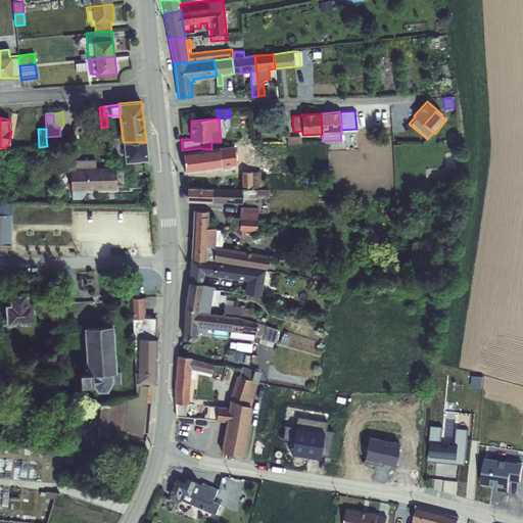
[(287,144),(298,144),(300,144),(299,136),(287,137),(287,144)]
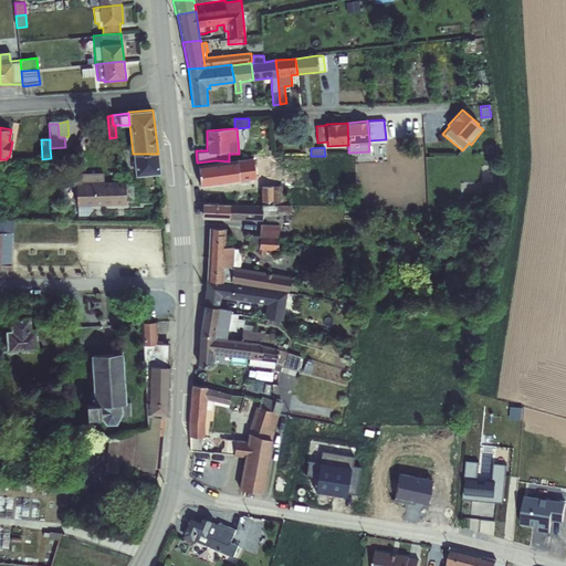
[(158,154),(133,154),(135,176),(159,173),(158,154)]
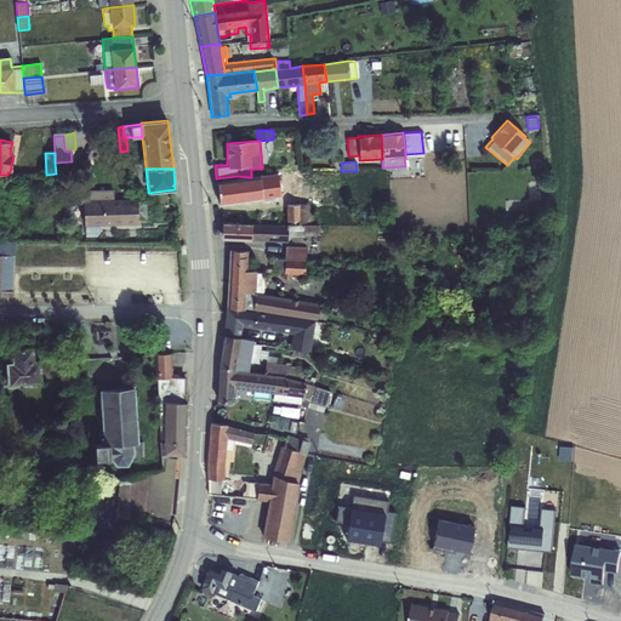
[(260,176),(262,199),(306,193),(306,186),(303,172),(285,175),(285,172),(260,176)]
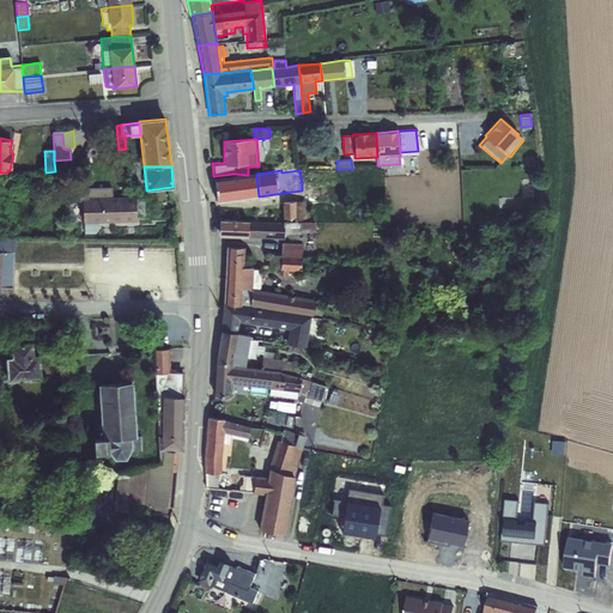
[(259,196),(256,174),(214,178),(217,202),(259,196)]
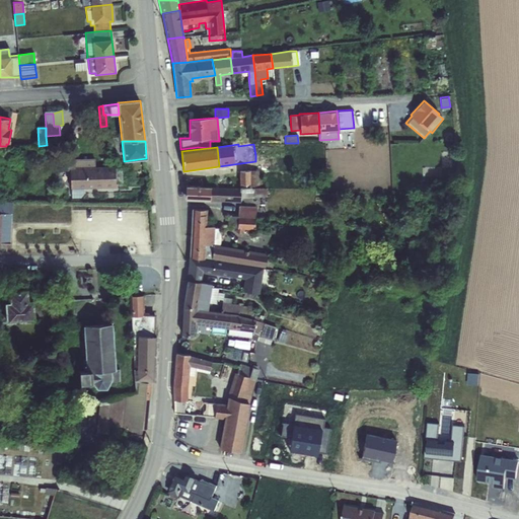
[(70,170),(70,167),(96,166),(95,158),(67,160),(67,170),(70,170)]
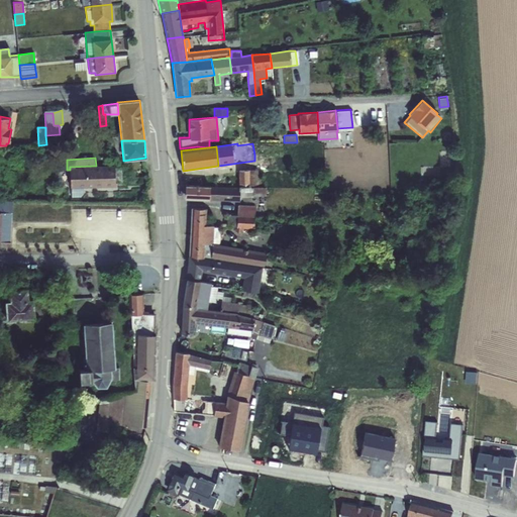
[(70,167),(70,170),(71,188),(83,188),(115,187),(115,185),(114,168),(114,166),(70,167)]
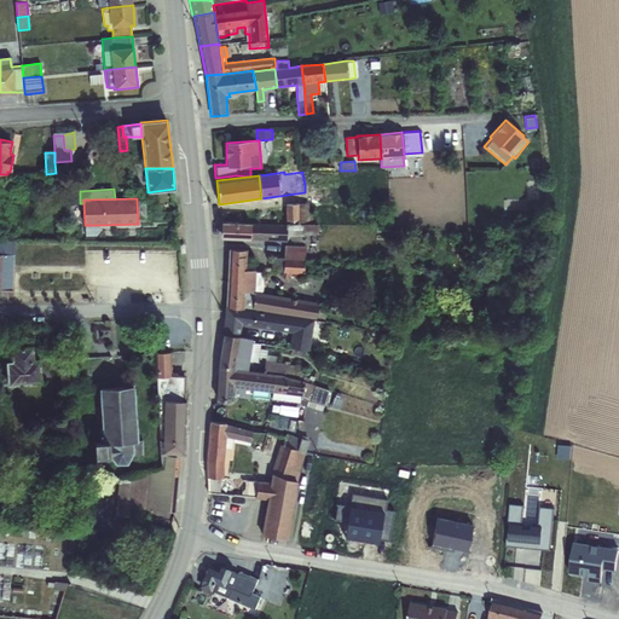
[(287,225),(312,224),(312,208),(308,208),(308,203),(284,204),(284,207),(282,207),(282,224),(287,224),(287,225)]
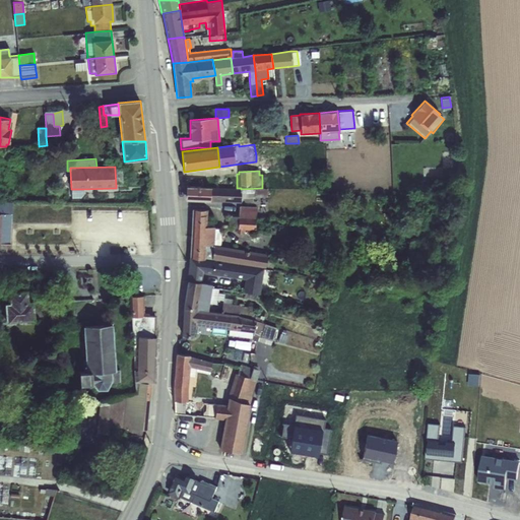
[(369,175),(353,176),(354,183),(370,182),(369,175)]
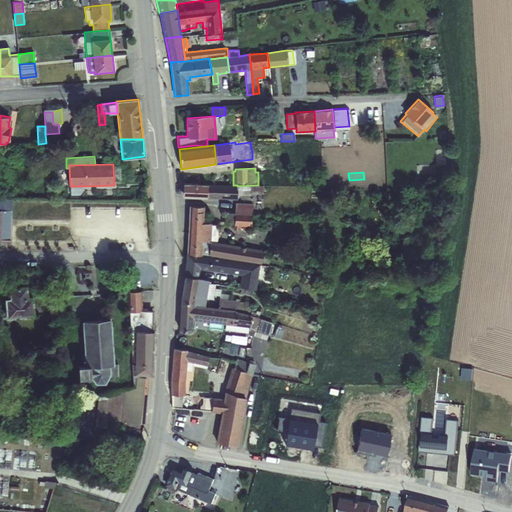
[(207,198),(207,185),(183,184),(182,197),(207,198)]
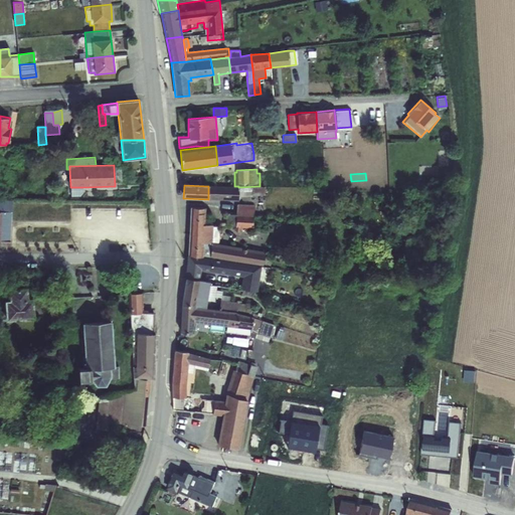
[(208,186),(208,199),(238,201),(238,197),(251,196),(251,195),(265,195),(265,186),(260,186),(238,187),(208,186)]
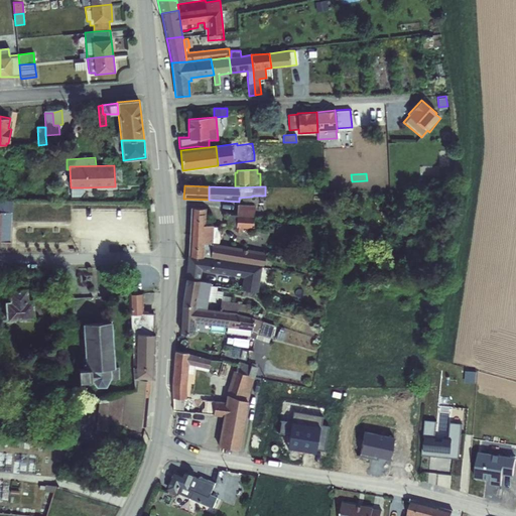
[(83,187),(71,187),(71,197),(81,197),(83,194),(83,187)]
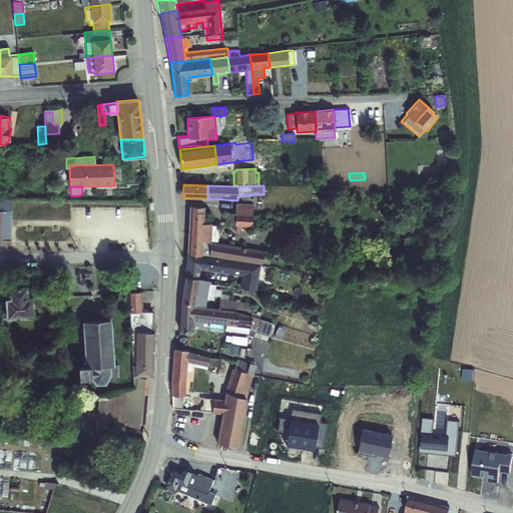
[(0,210),(0,221),(0,239),(10,240),(12,200),(0,199),(0,210)]
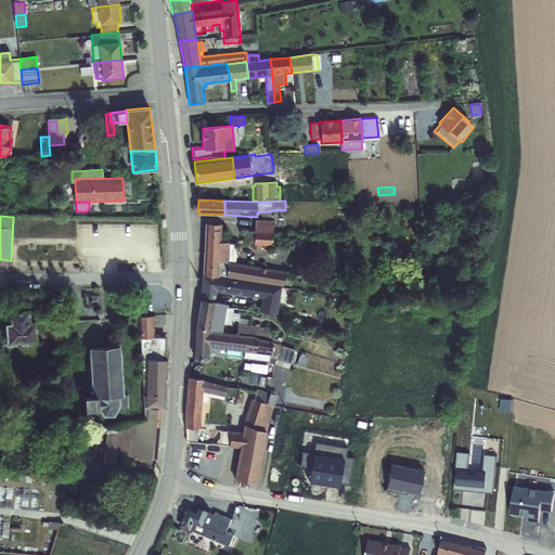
[(255,232),(273,233),(274,221),(255,220),(255,232)]
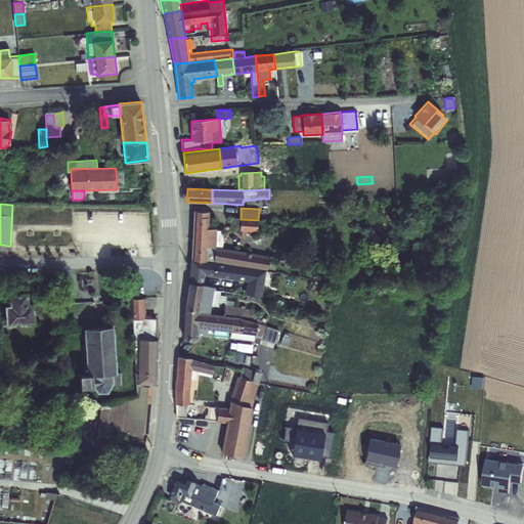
[(193,211),(191,259),(207,261),(265,270),(267,271),(267,268),(274,270),(276,262),(269,260),(269,257),(222,249),(223,241),(221,230),(216,230),(216,229),(208,228),(209,212),(193,211)]
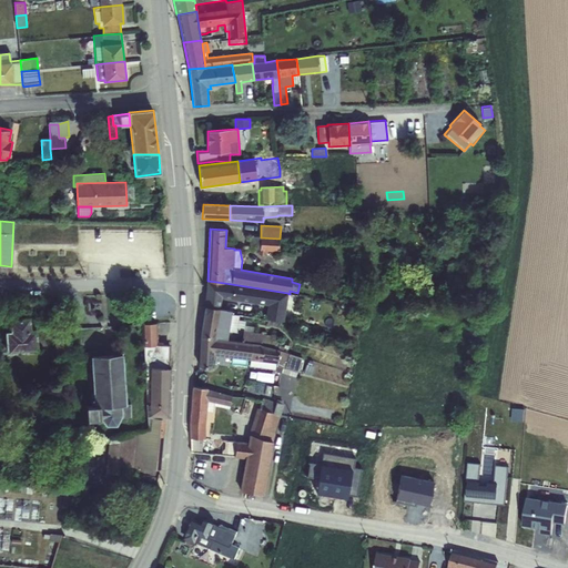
[(280,239),(261,237),(246,236),(253,250),(260,250),(260,255),(264,255),(264,251),(279,252),(279,247),(293,247),(293,239),(280,239)]
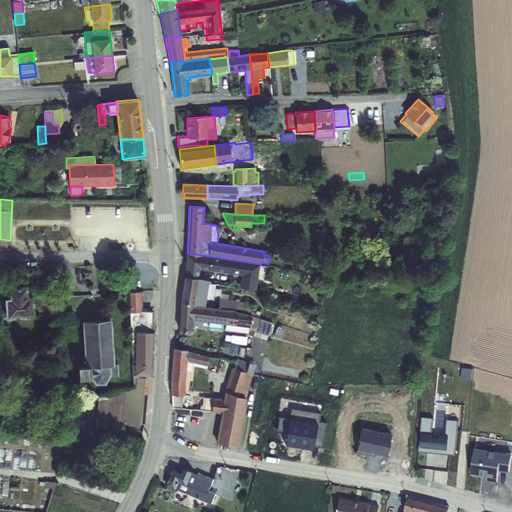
[(384,240),(383,248),(392,249),(392,241),(384,240)]
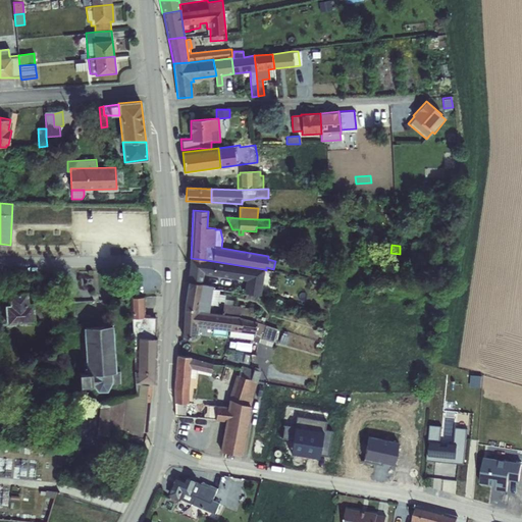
[(191,258),(188,282),(202,283),(203,275),(246,282),(244,294),(246,294),(245,300),(259,302),(260,297),(264,269),(206,260),(191,258)]
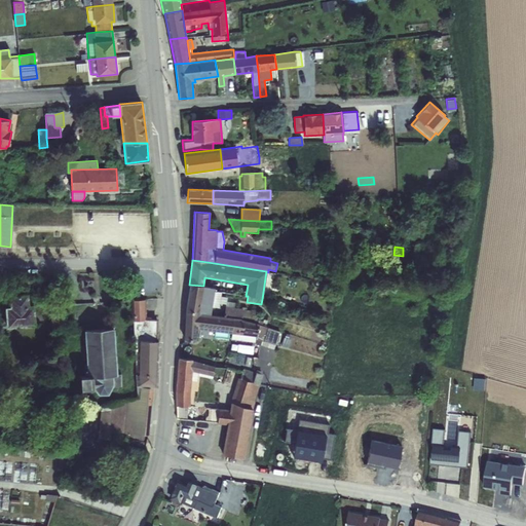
[(189,285),(185,311),(211,314),(239,318),(243,321),(259,324),(265,325),(267,321),(263,320),(263,321),(257,320),(258,312),(234,307),(234,302),(226,301),(227,298),(220,297),(221,292),(214,292),(215,288),(203,286),(189,285)]
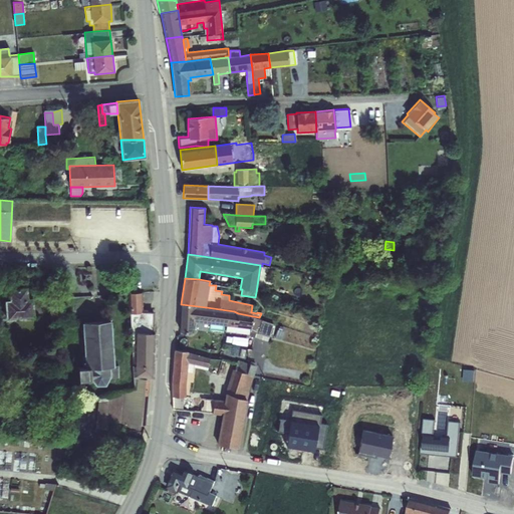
[(10,299),(5,299),(6,319),(33,316),(32,297),(27,297),(26,286),(8,288),(10,299)]
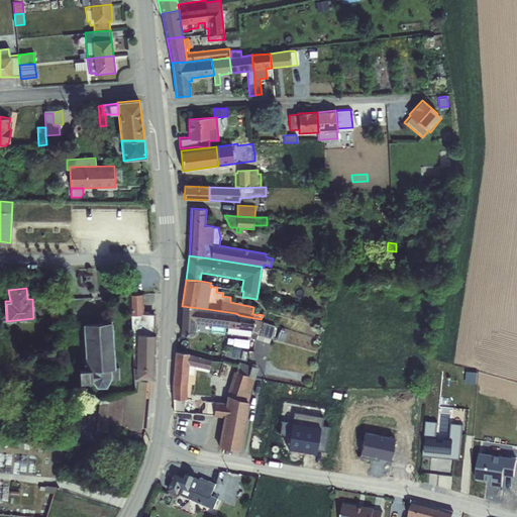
[(125,394),(122,426),(145,428),(149,381),(154,381),(154,313),(143,313),(142,294),(128,295),(133,380),(137,381),(136,392),(125,394)]
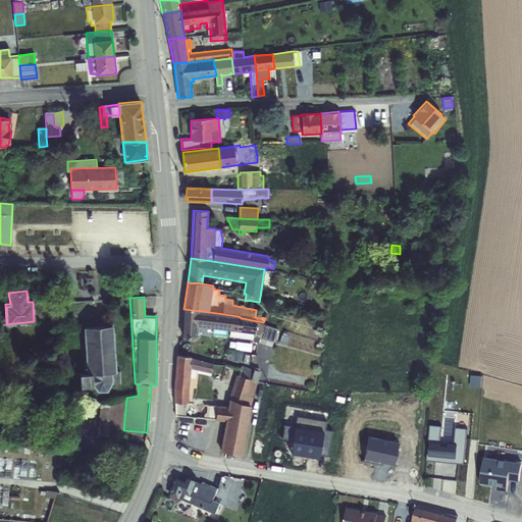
[(55,302),(49,302),(51,322),(55,322),(60,322),(59,302),(55,302)]
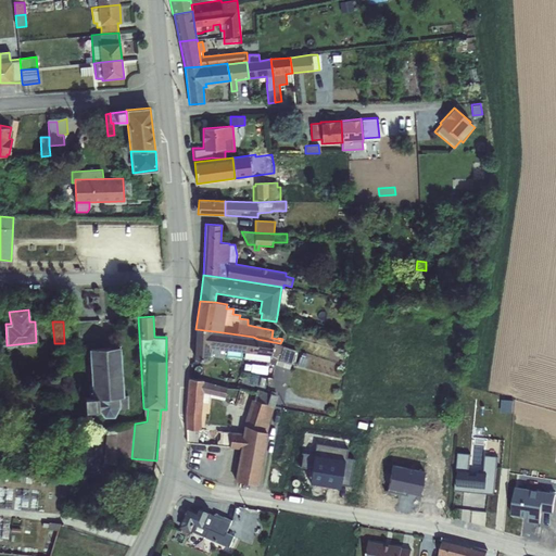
[(196,329),(194,362),(209,364),(210,353),(223,355),(223,350),(244,352),(243,358),(268,362),(268,363),(276,365),(277,361),(278,361),(291,365),(295,351),(282,345),(273,343),(274,342),(257,339),(253,337),(223,332),(196,329)]
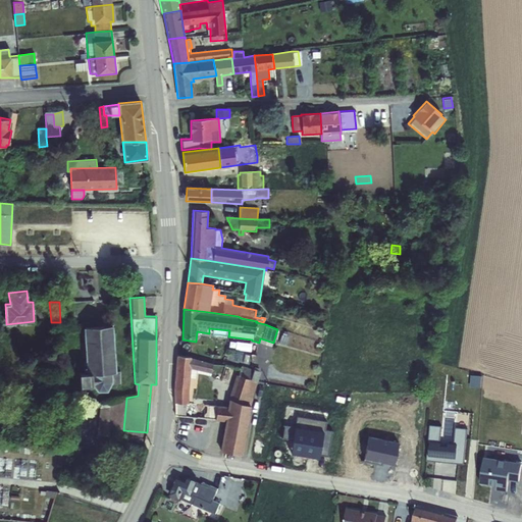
[(87,372),(80,373),(80,385),(93,384),(97,392),(107,390),(110,384),(120,383),(120,372),(116,372),(112,325),(84,327),(87,372)]
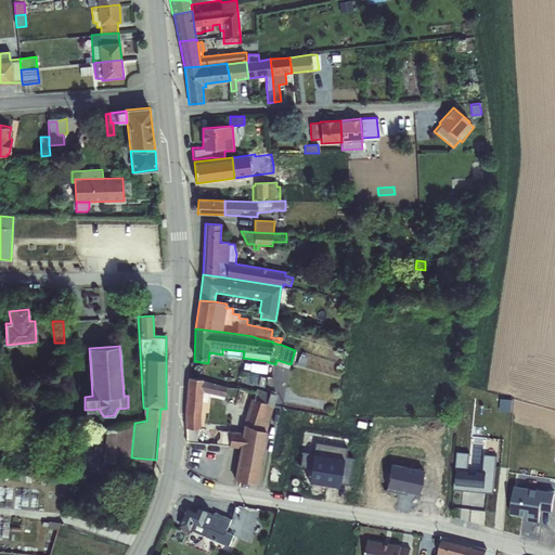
[(188,377),(185,427),(186,442),(189,443),(240,448),(234,480),(258,483),(267,431),(276,395),(256,389),(253,399),(250,398),(243,425),(242,433),(231,431),(231,429),(201,426),(202,401),(208,402),(208,396),(223,399),(227,387),(203,381),(203,379),(188,377)]
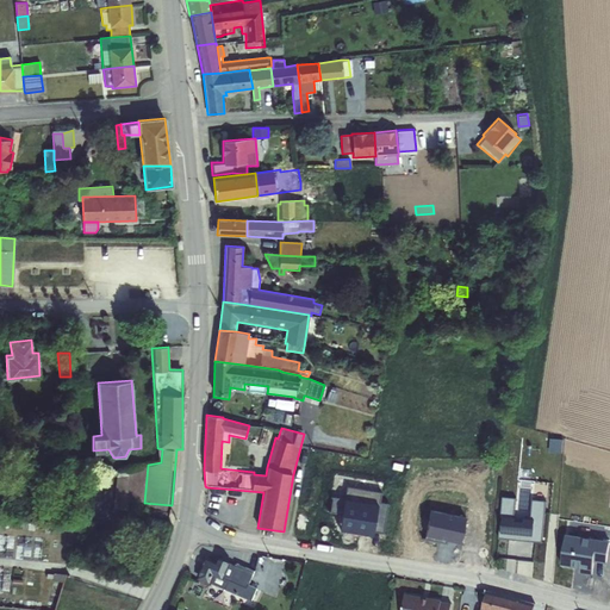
[(564,452),(564,437),(549,436),(549,452),(564,452)]
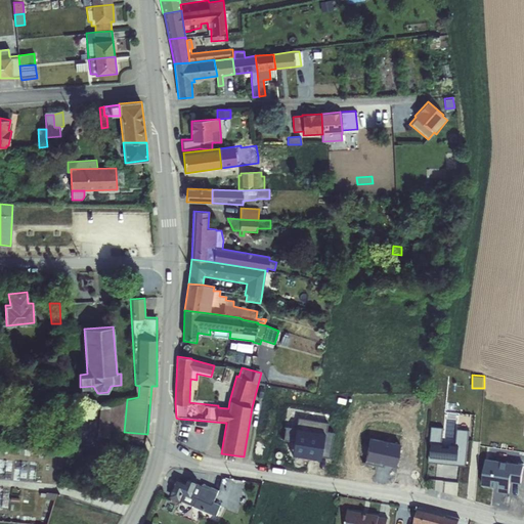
[(124,432),(127,399),(78,409),(79,412),(99,408),(100,409),(97,436),(112,437),(112,431),(124,432)]
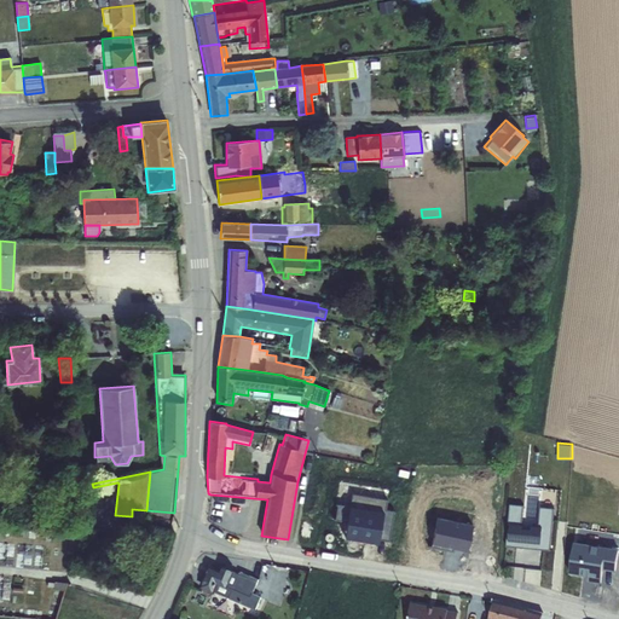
[(510,501),(507,543),(550,547),(554,505),(542,504),(539,524),(522,521),(524,502),(510,501)]
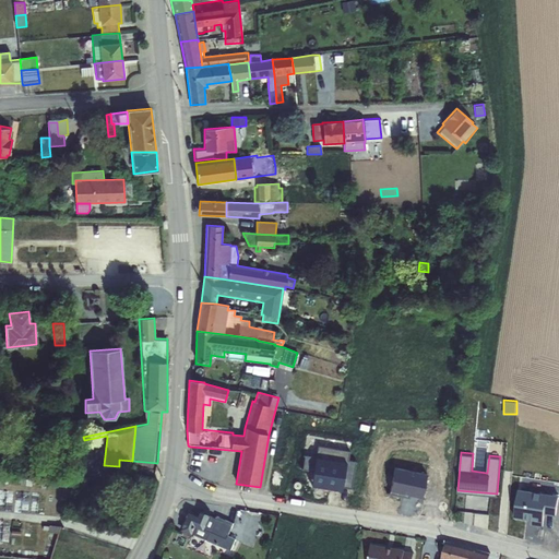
[(558,492),(519,487),(516,512),(556,516),(558,492)]
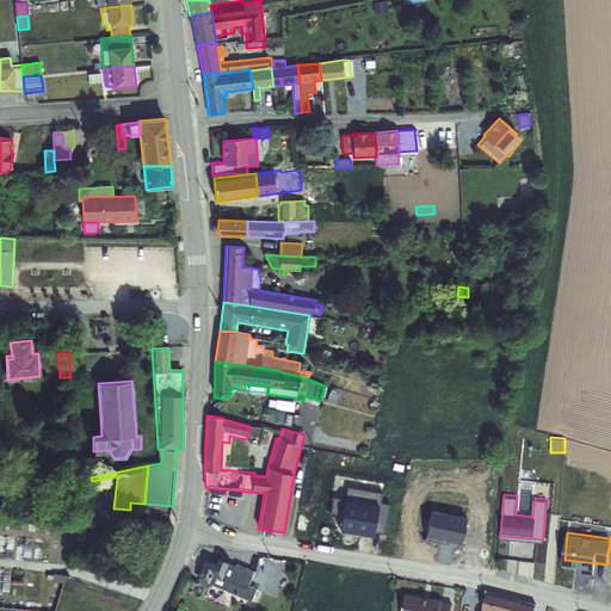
[(224,581),(232,565),(218,560),(217,563),(208,560),(198,580),(211,586),(211,585),(215,578),(224,581)]
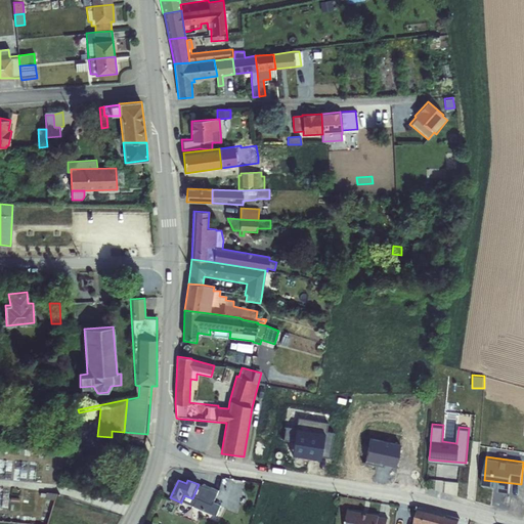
[(184,495),(181,501),(211,514),(209,521),(213,523),(221,506),(214,503),(219,490),(203,484),(203,486),(199,484),(192,498),(184,495)]
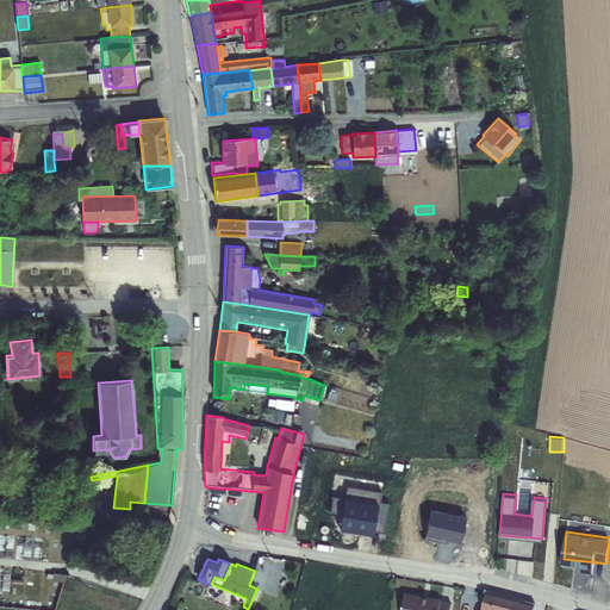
[(533,609),(535,604),(485,590),(479,609),(533,609)]
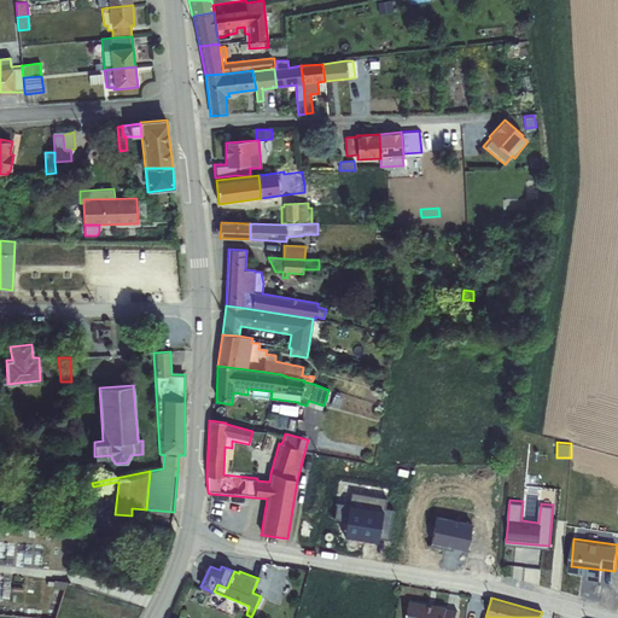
[(409,602),(407,617),(455,617),(456,612),(447,610),(447,608),(409,602)]
